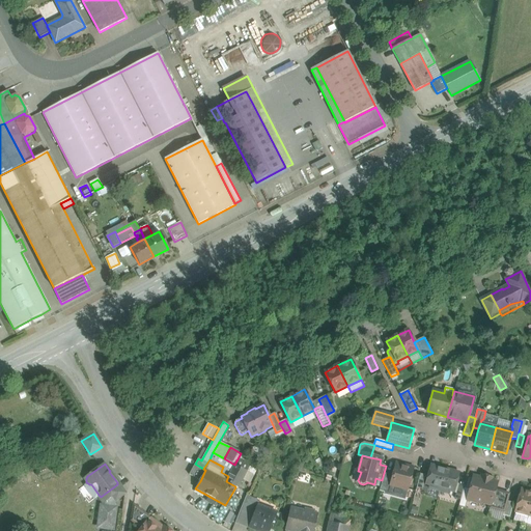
[(203,469),(195,464),(189,475),(200,481),(205,470),(203,469)]
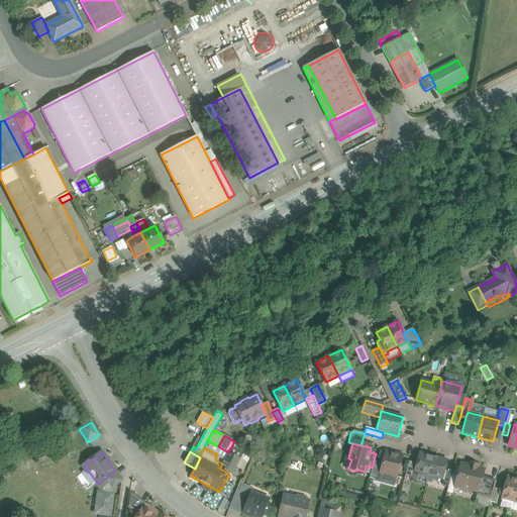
[(240,459),(228,452),(222,463),(220,469),(229,474),(229,475),(231,476),(240,459)]
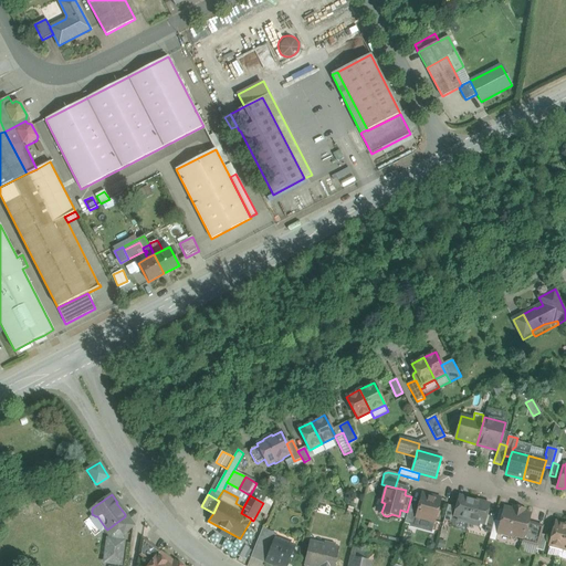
[(440,501),(421,495),(419,506),(416,519),(417,519),(426,521),(426,520),(435,522),(436,519),(438,517),(439,512),(437,511),(440,501)]
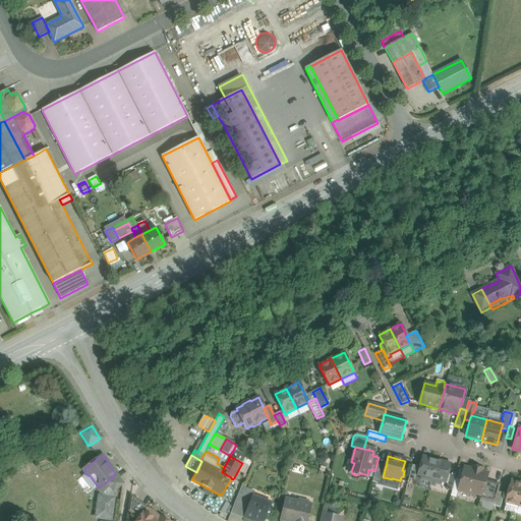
[(428,459),(422,457),(418,475),(422,476),(421,479),(430,481),(437,462),(429,461),(428,459)]
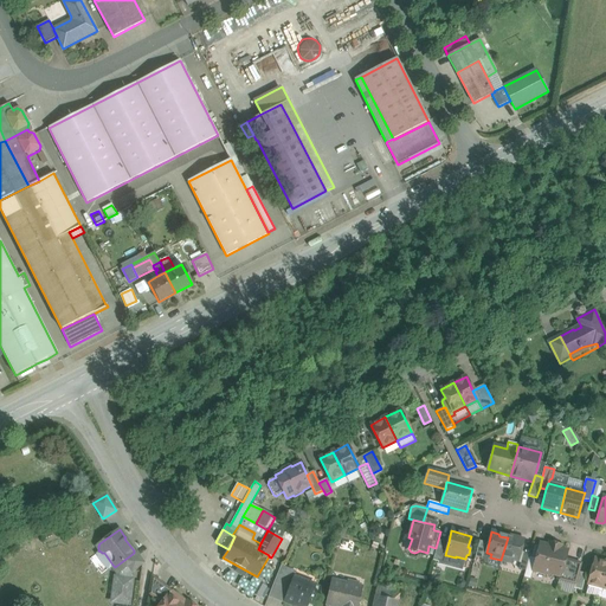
[(515,540),(508,537),(501,560),(513,563),(514,560),(519,561),(523,540),(516,539),(515,540)]
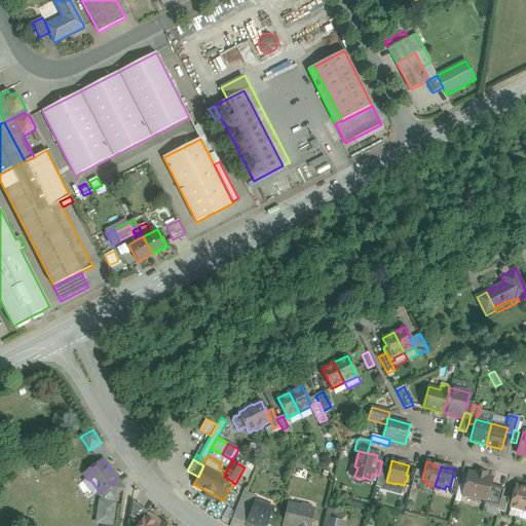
[(378,476),(375,487),(385,489),(387,482),(386,482),(389,471),(380,468),(378,476)]
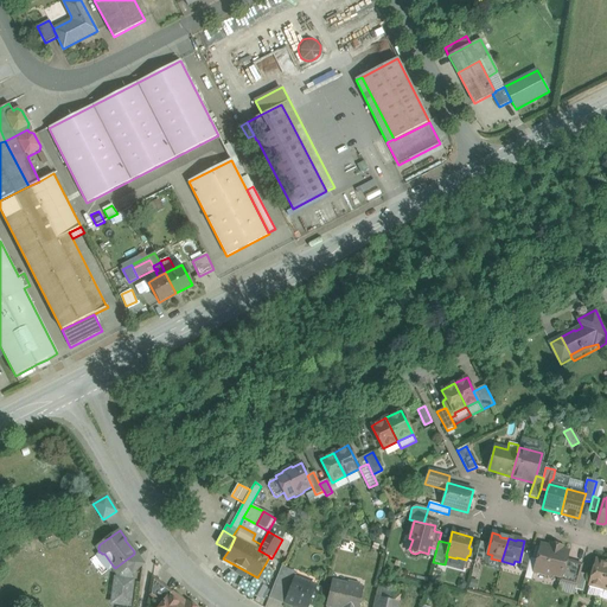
[(487,544),(480,542),(475,558),(483,560),(487,544)]
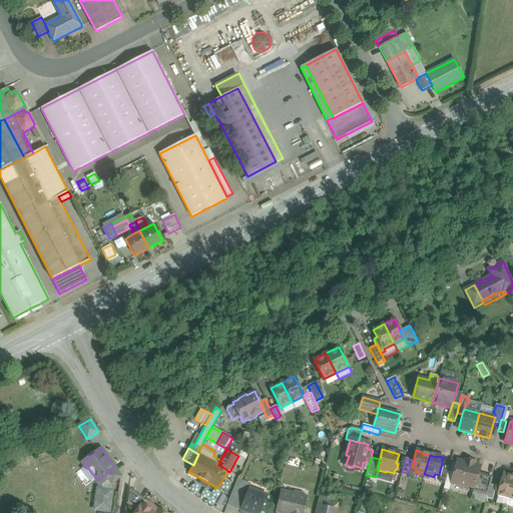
[(445,483),(443,489),(444,489),(448,490),(449,491),(449,489),(451,483),(457,461),(451,460),(448,470),(445,483)]
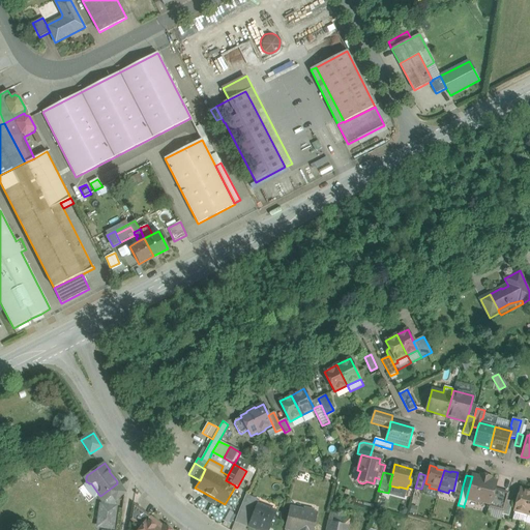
[(480,478),(472,476),(466,499),(480,503),(482,502),(490,504),(494,490),(496,482),(490,481),(489,479),(481,477),(480,478)]
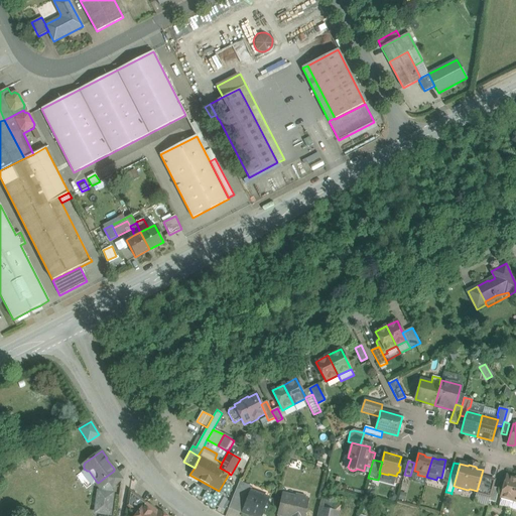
[(114,471),(98,483),(96,481),(96,483),(96,485),(98,486),(99,487),(101,488),(102,488),(103,487),(109,483),(112,488),(121,481),(114,471)]
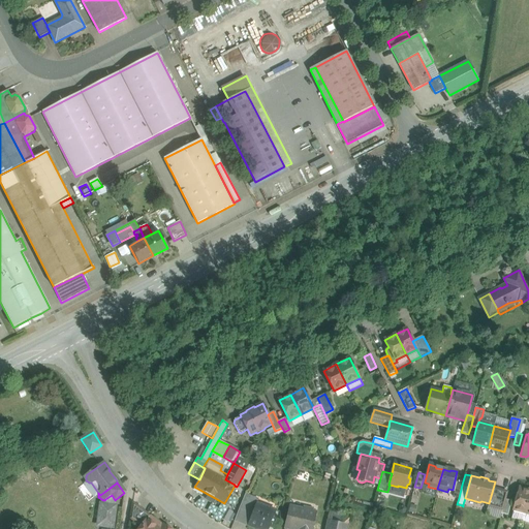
[(462,485),(457,483),(453,497),(459,498),(462,485)]
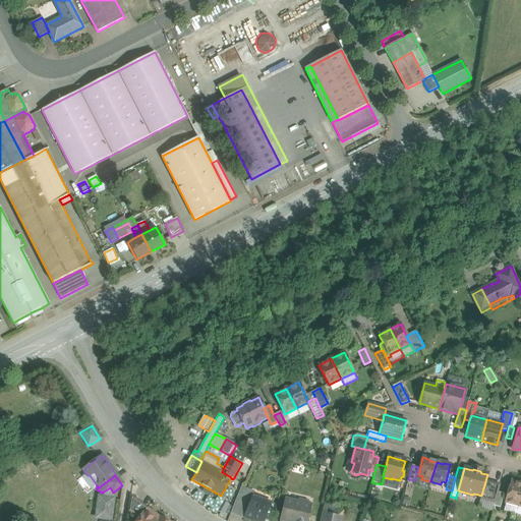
[(520,490),(520,483),(511,480),(506,503),(504,511),(515,514),(517,506),(520,490)]
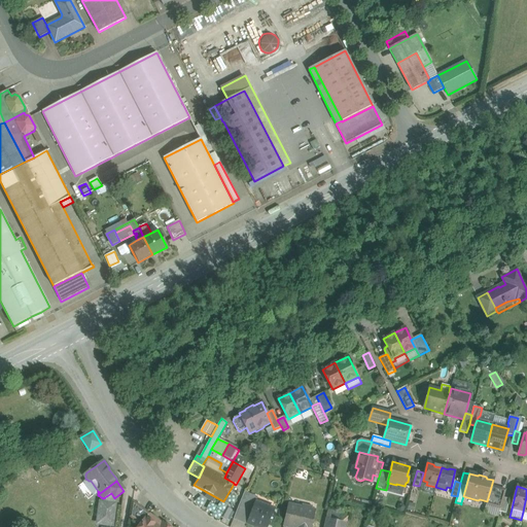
[(505,491),(491,487),(487,501),(486,504),(500,508),(505,491)]
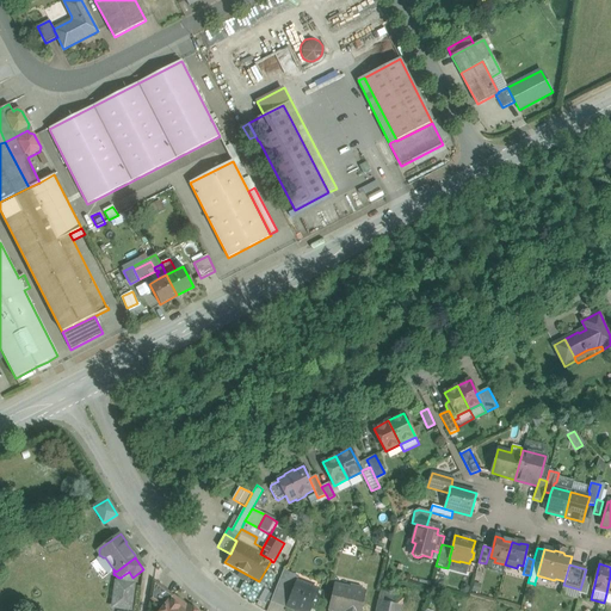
[(283,571),(277,586),(285,590),(291,574),(283,571)]
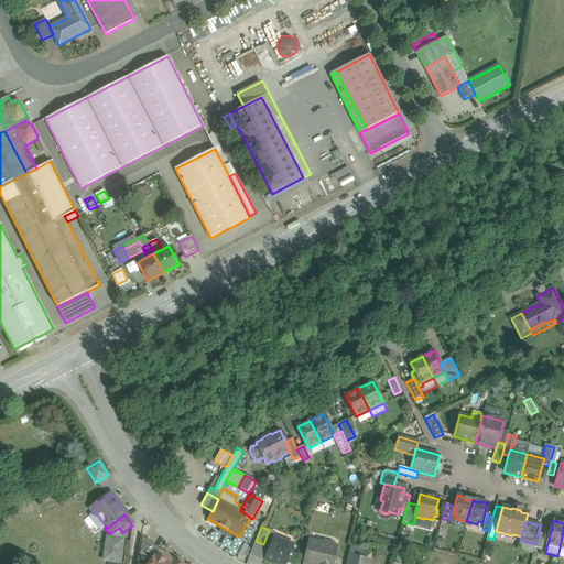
[(119,528),(112,532),(111,533),(110,537),(108,538),(107,539),(107,540),(106,541),(104,557),(105,559),(105,560),(106,561),(107,562),(121,563),(125,539),(122,539),(122,533),(119,528)]
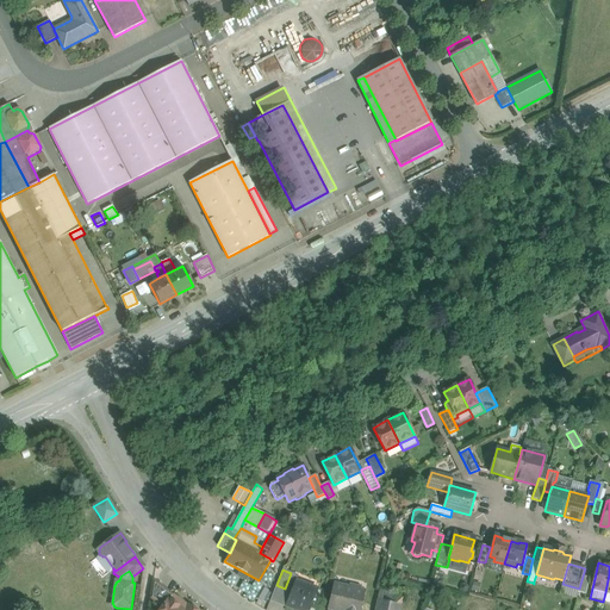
[(291,573),(285,589),(291,592),(294,584),(298,576),(291,573)]
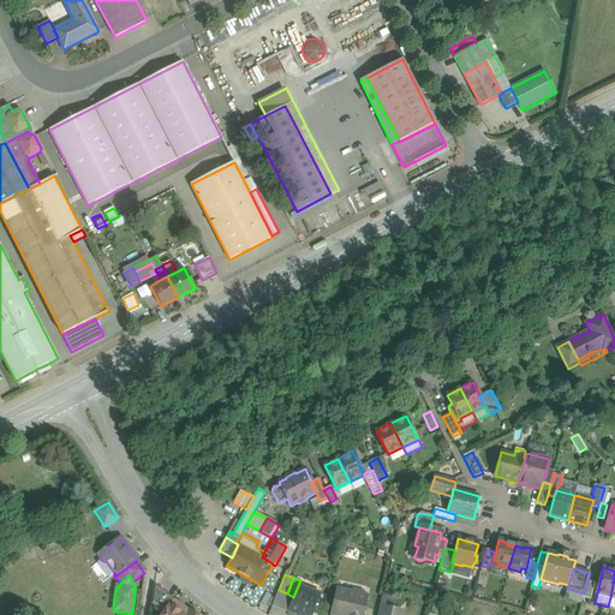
[(595,583),(587,580),(583,597),(590,599),(595,583)]
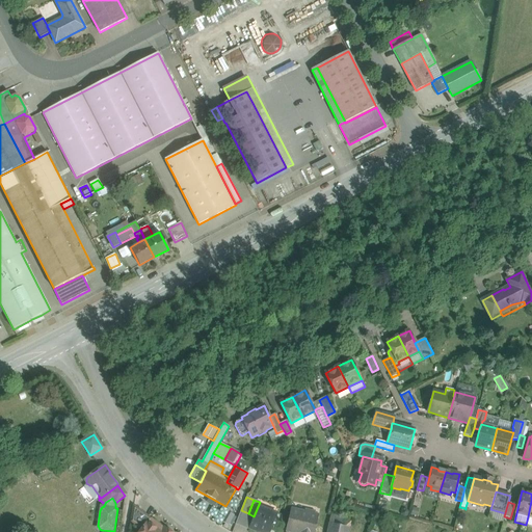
[(151,519),(134,506),(131,522),(141,530),(148,522),(149,523),(151,519)]
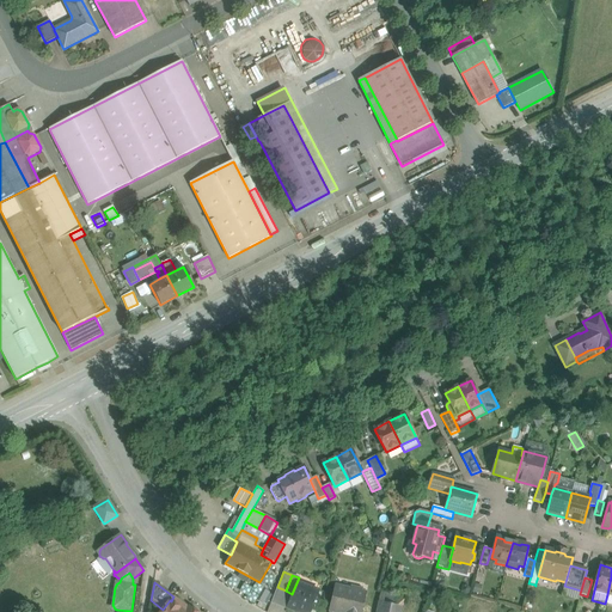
[(361,611),(366,593),(335,585),(329,611),(330,611),(330,610),(338,611),(361,611)]
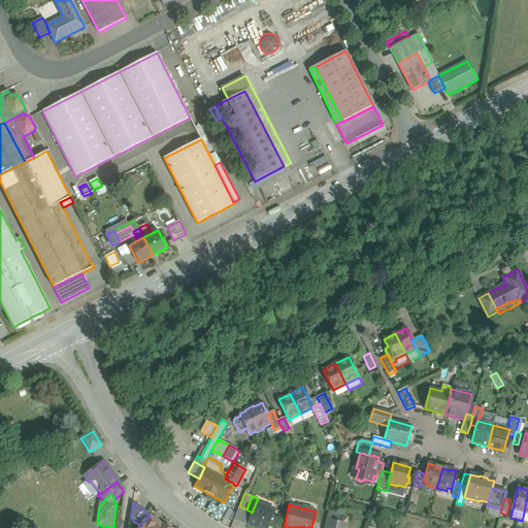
[(263,508),(255,505),(252,513),(248,523),(261,527),(267,527),(275,510),(264,506),(263,508)]
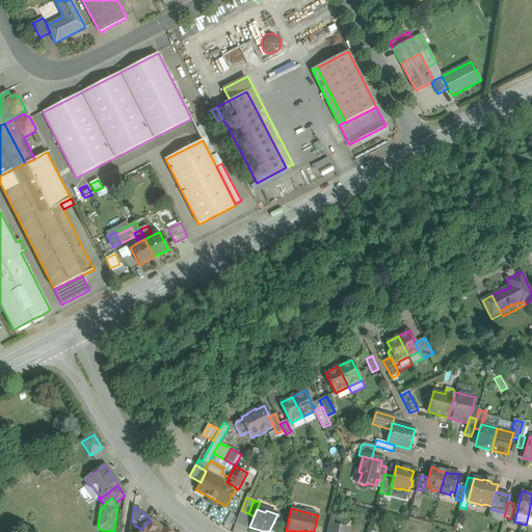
[(503,522),(505,513),(490,509),(488,517),(503,522)]
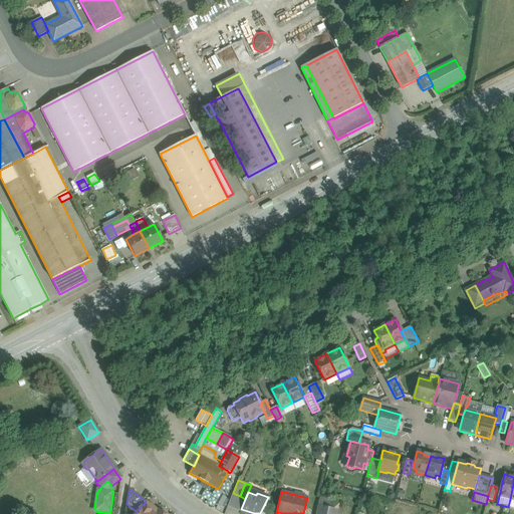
[(240,496),(233,493),(227,507),(240,512),(241,509),(245,499),(240,496)]
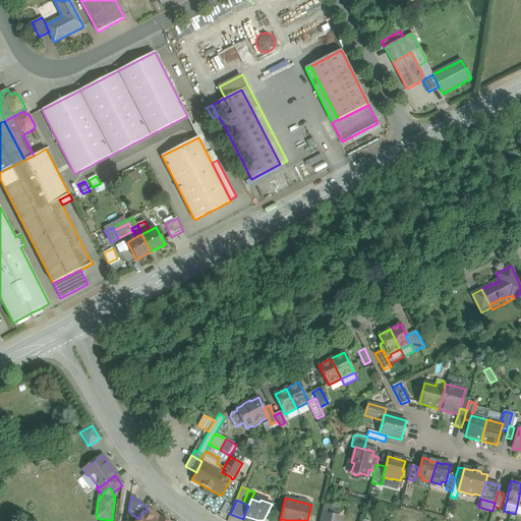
[(344,509),(325,504),(323,512),(342,517),(344,509)]
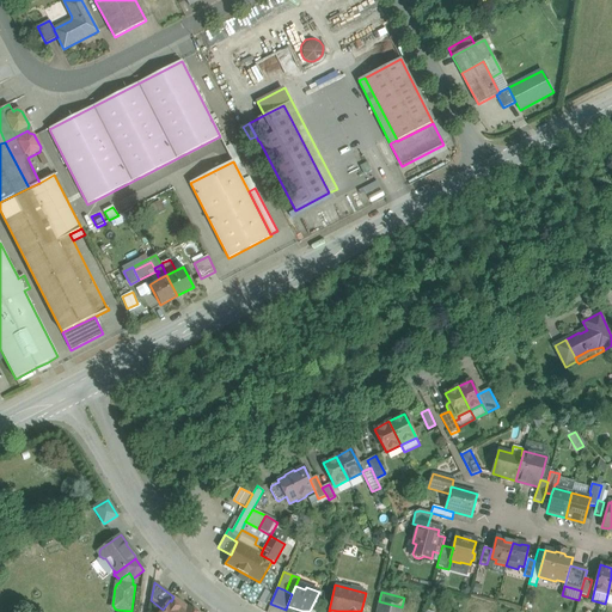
[(185,611),(189,609),(173,597),(171,601),(185,611)]
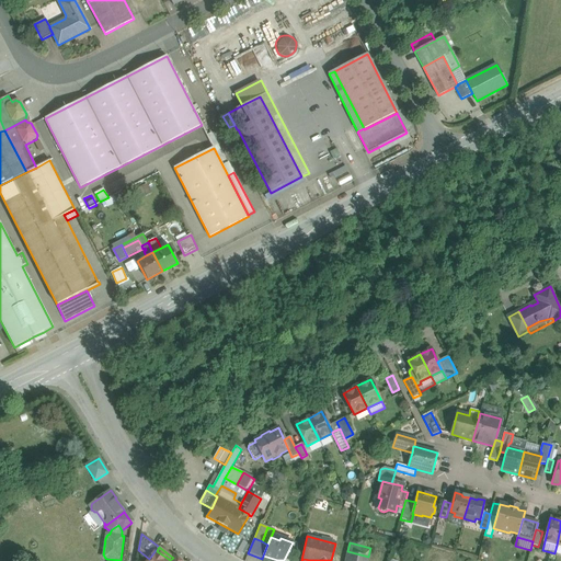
[(170,560),(157,551),(156,550),(149,559),(147,560),(179,560),(173,557),(173,558),(170,560)]
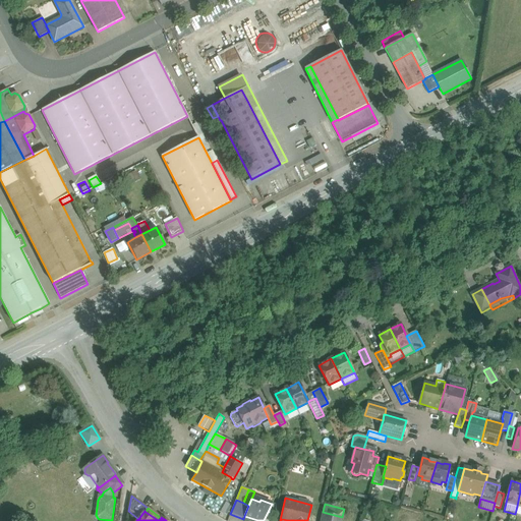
[(341,520),(342,517),(323,512),(320,520),(341,520)]
